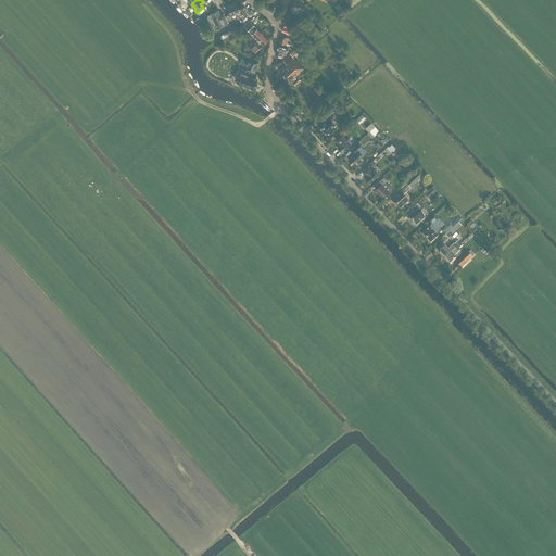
[(238,5),(237,2),(231,4),(236,13),(240,11),(241,13),(243,17),(248,15),(245,11),(242,3),(238,5)]
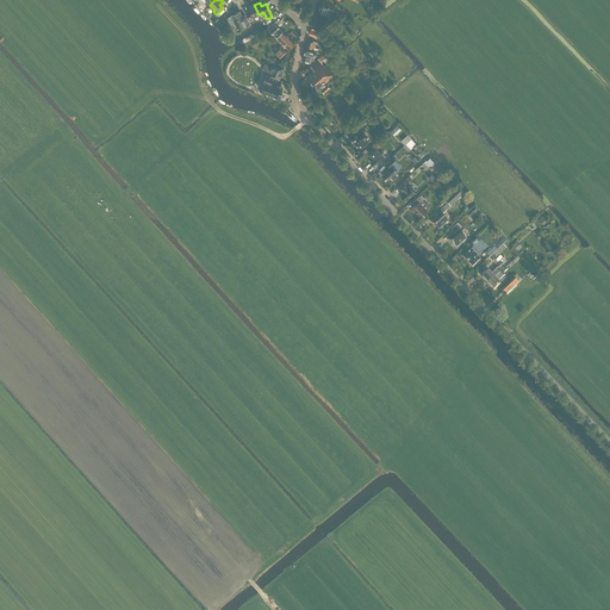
[(328,4),(327,5),(322,2),(317,12),(329,18),(332,19),(336,12),(332,11),(335,7),(334,7),(328,4)]
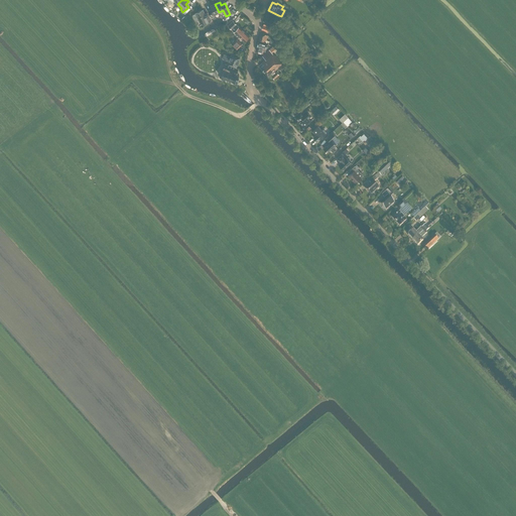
[(215,4),(210,6),(212,9),(208,11),(212,18),(215,16),(214,14),(219,12),(215,4)]
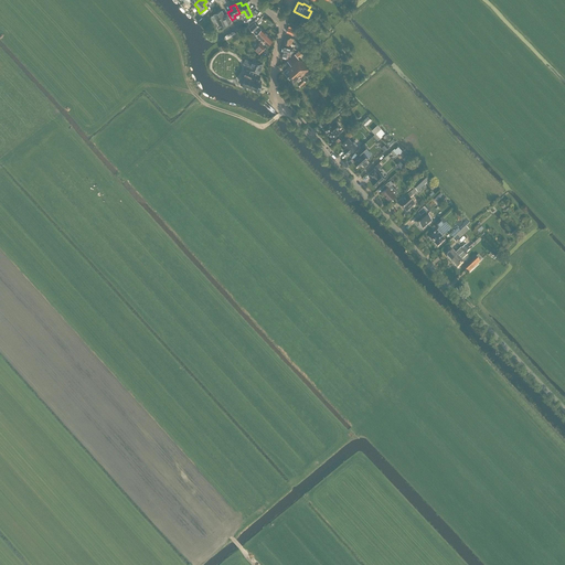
[(225,17),(222,10),(214,14),(212,17),(211,18),(213,22),(214,23),(217,22),(220,25),(221,24),(222,27),(231,22),(228,16),(225,17)]
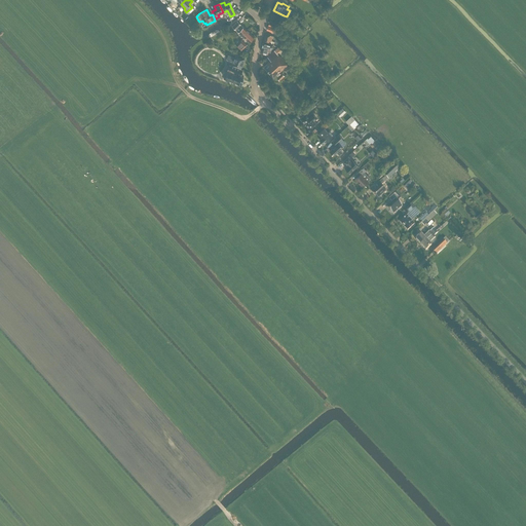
[(248,31),(240,24),(237,22),(232,27),(242,36),(248,31)]
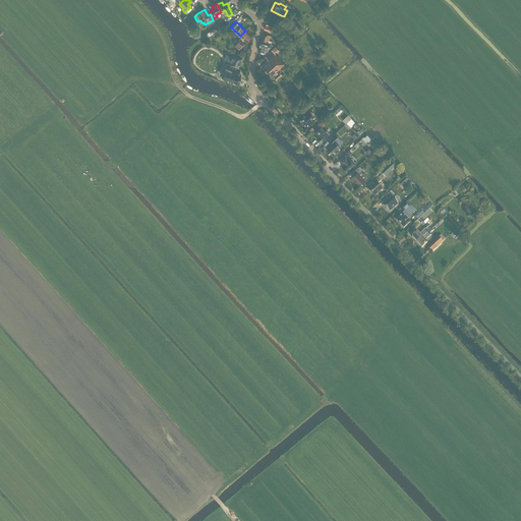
[(279,26),(284,32),(282,34),(285,38),(292,31),(284,21),(279,26)]
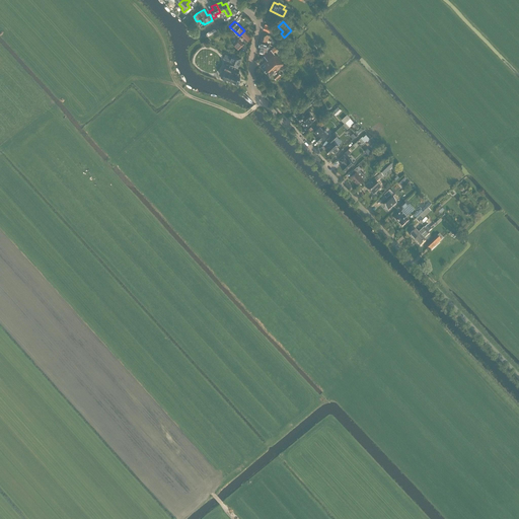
[(245,42),(250,36),(244,30),(239,35),(245,42)]
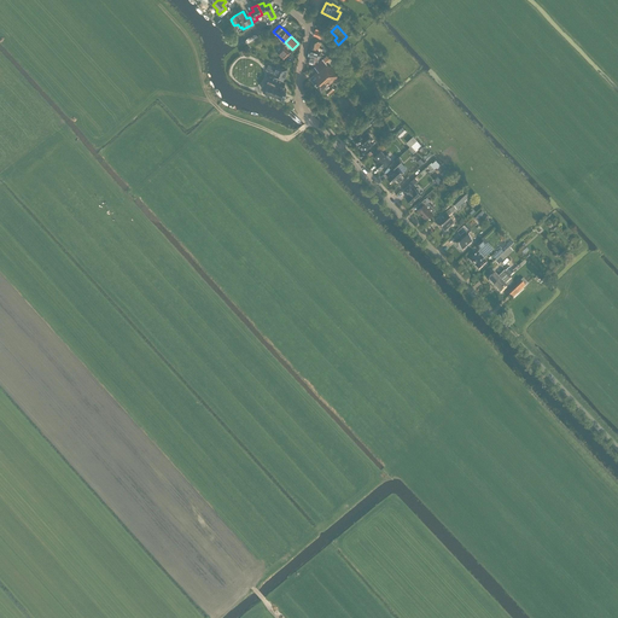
[(316,51),(316,48),(319,48),(321,42),(319,41),(312,40),(309,48),(316,51)]
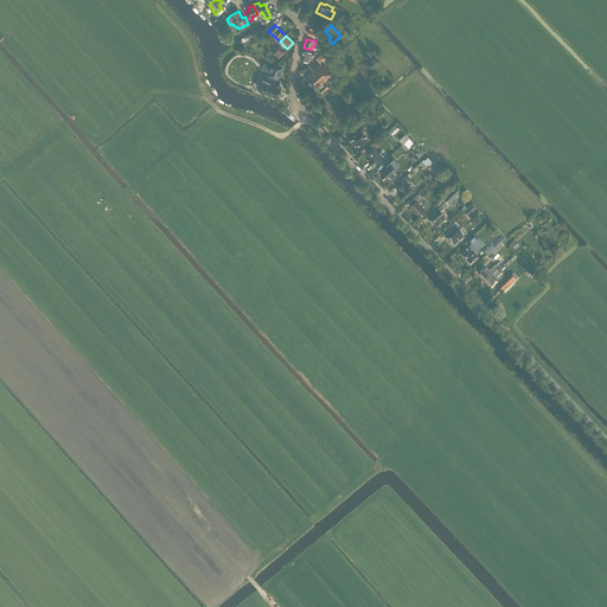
[(272,52),(279,58),(285,52),(278,45),(272,52)]
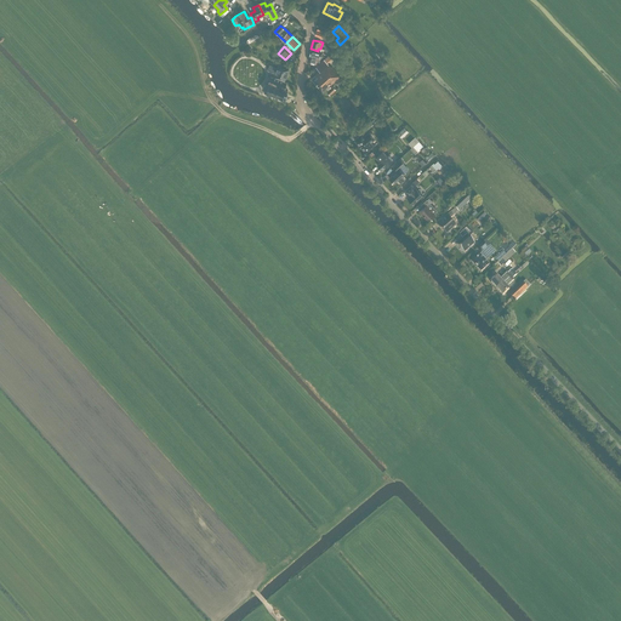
[(317,63),(317,62),(319,62),(322,53),(311,50),(309,56),(311,56),(308,62),(317,63)]
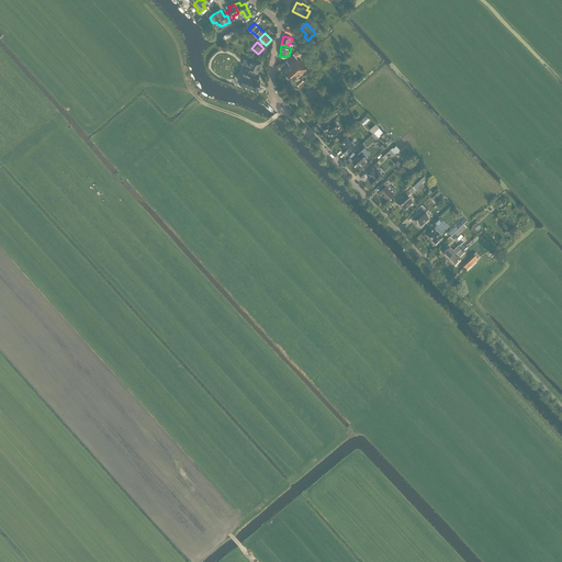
[(299,53),(296,51),(285,62),(289,65),(285,67),(287,68),(282,71),(292,82),(294,80),(299,86),(304,81),(301,78),(300,79),(299,78),(308,69),(301,60),(300,60),(295,56),(299,53)]
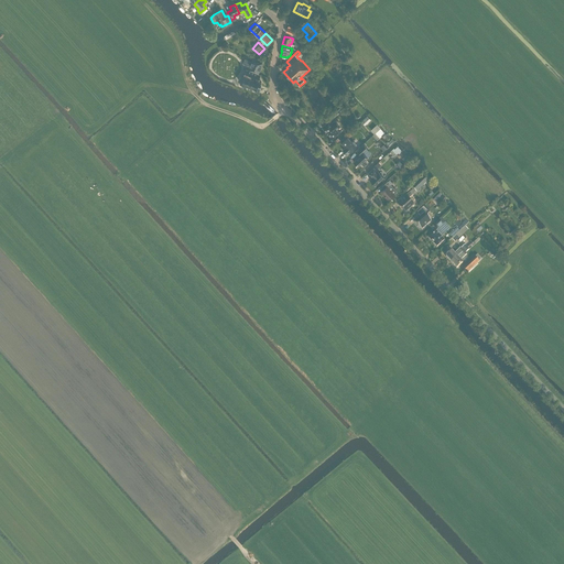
[(249,65),(250,66),(248,71),(258,74),(263,62),(253,58),(251,62),(250,62),(245,60),(242,64),(249,66),(249,65)]
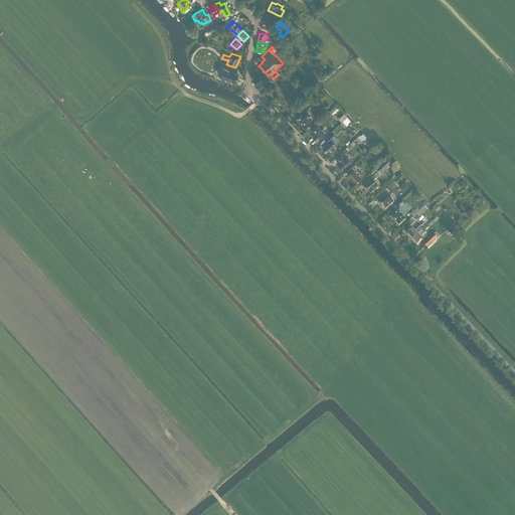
[(226,64),(224,63),(223,63),(221,67),(222,69),(219,70),(218,73),(219,75),(236,82),(237,79),(237,77),(238,75),(235,73),(237,68),(235,67),(226,64)]
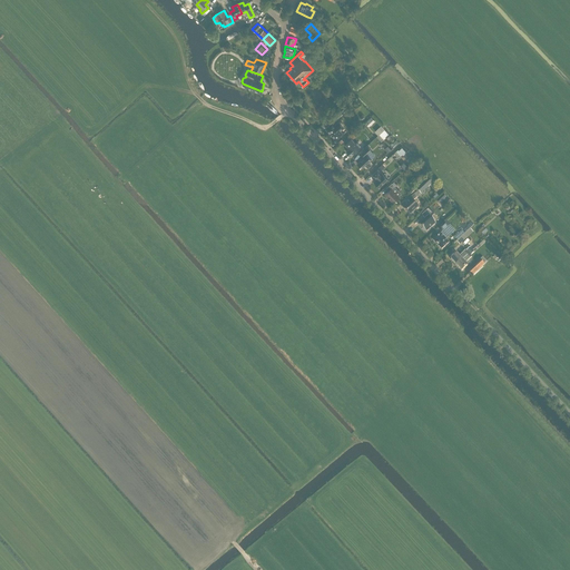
[(342,109),(333,118),(336,120),(344,112),(342,109)]
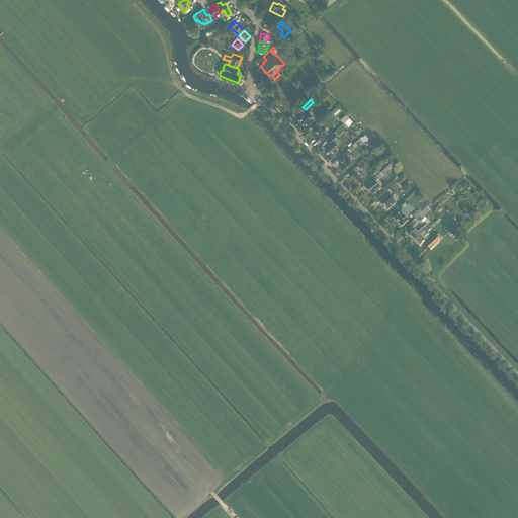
[(332,111),(335,115),(341,110),(337,106),(332,111)]
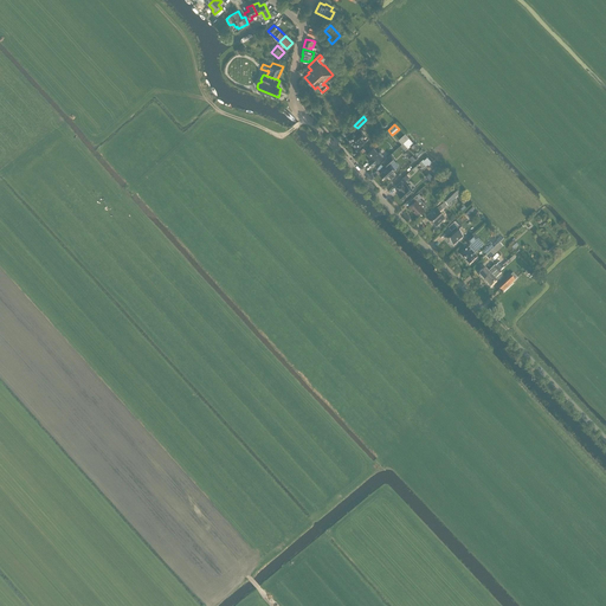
[(356,134),(353,130),(346,137),(350,141),(353,144),(358,149),(363,142),(361,140),(365,136),(365,135),(365,134),(365,133),(365,131),(363,130),(362,130),(361,130),(360,130),(356,134)]
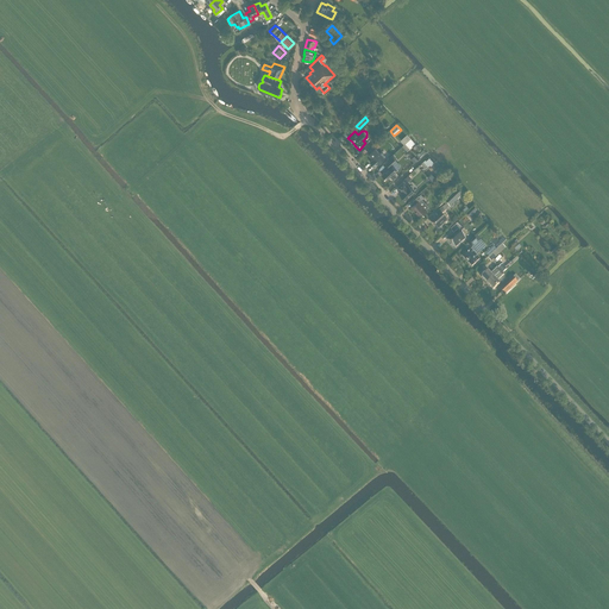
[(406,144),(410,149),(412,148),(412,146),(415,143),(410,138),(406,144)]
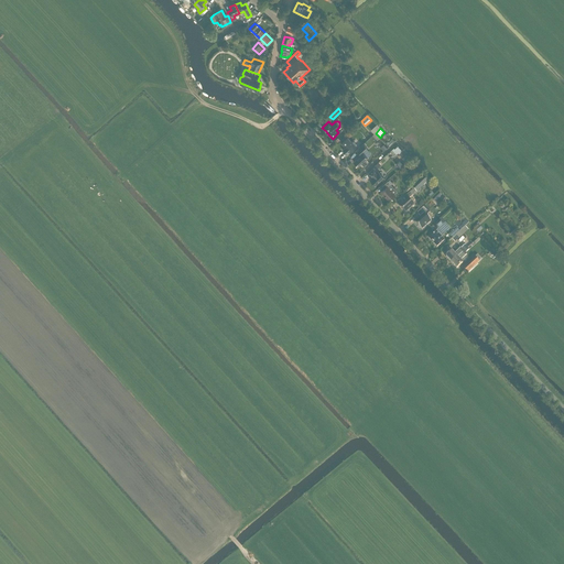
[(342,143),(345,148),(345,149),(344,149),(343,150),(347,154),(349,152),(357,145),(353,141),(351,142),(348,138),(342,143)]
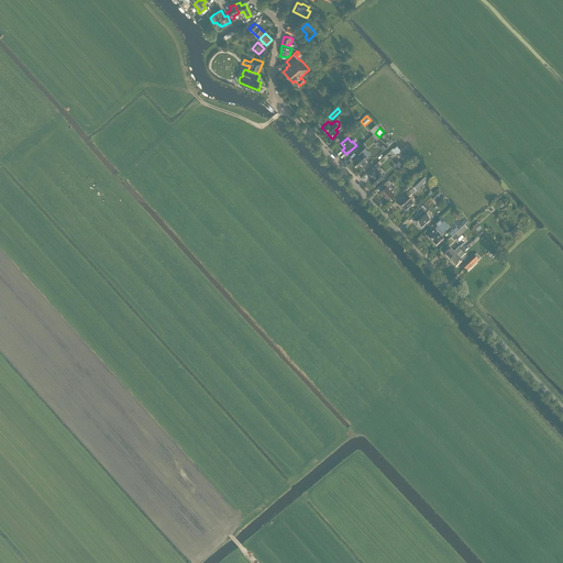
[(363,145),(356,151),(360,154),(355,158),(356,158),(353,162),(357,166),(360,163),(361,164),(363,166),(367,163),(364,161),(367,158),(362,153),(366,148),(363,145)]
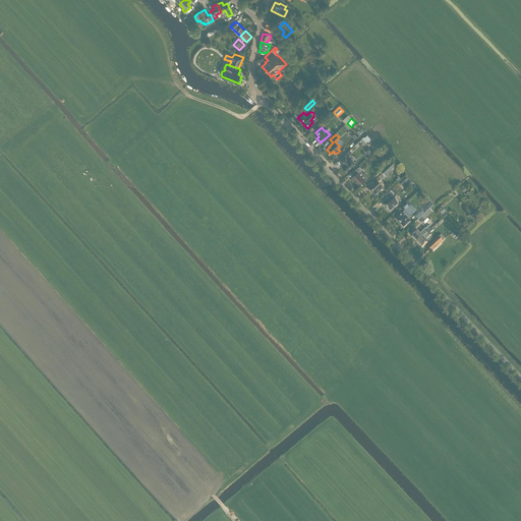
[(346,171),(354,164),(349,159),(345,155),(340,160),(343,164),(342,166),(346,171)]
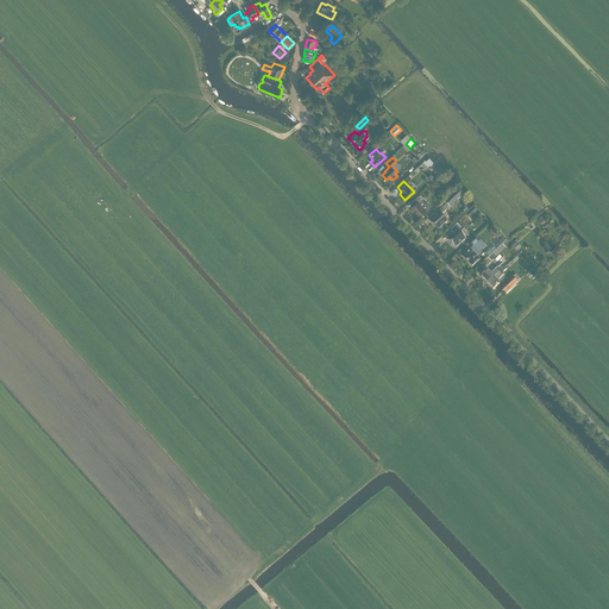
[(463,196),(458,192),(450,199),(454,205),(463,196)]
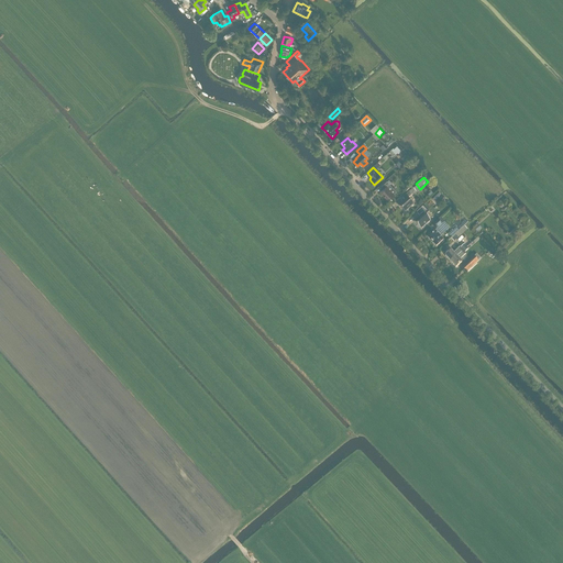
[(388,199),(394,194),(387,187),(390,185),(387,181),(382,186),(384,189),(381,191),(388,199)]
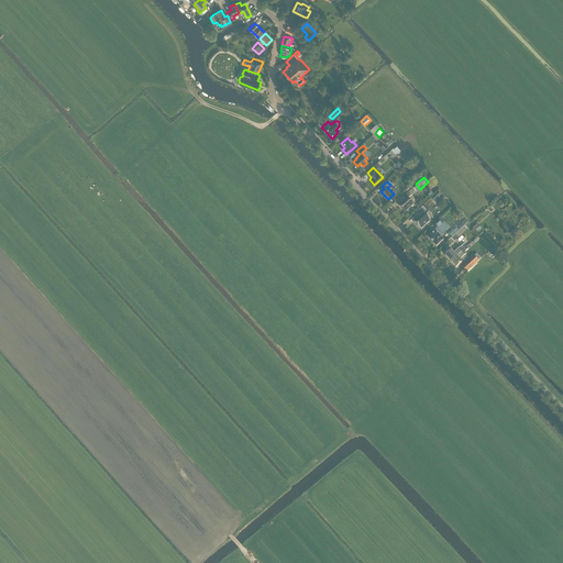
[(403,198),(405,201),(399,207),(405,212),(414,206),(408,199),(412,196),(409,192),(403,198)]
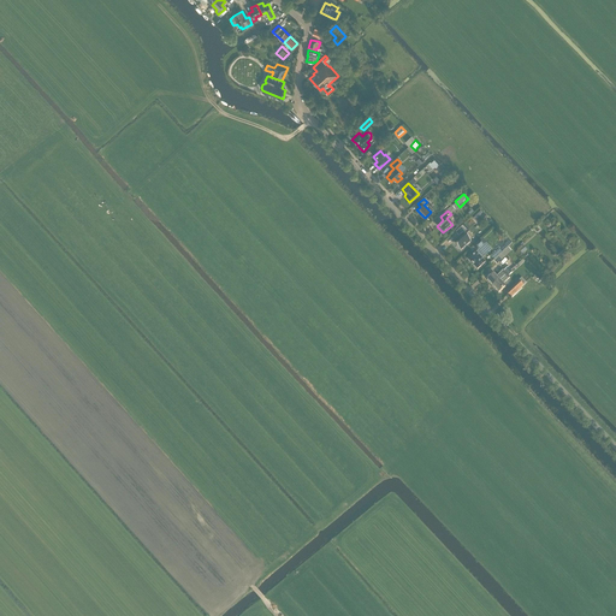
[(461,252),(472,242),(465,234),(467,231),(463,226),(456,234),(460,237),(452,243),(461,252)]
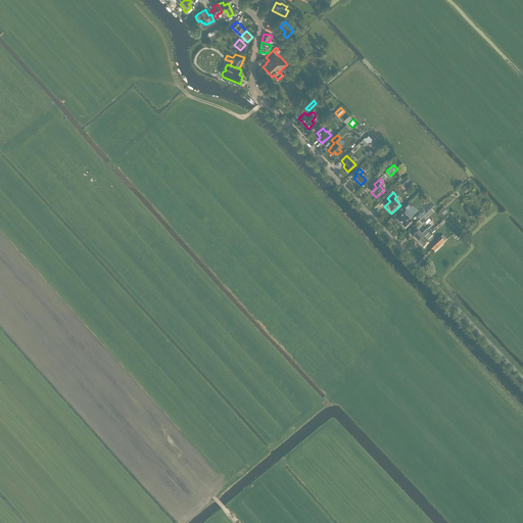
[(406,214),(412,208),(409,204),(402,210),(406,214)]
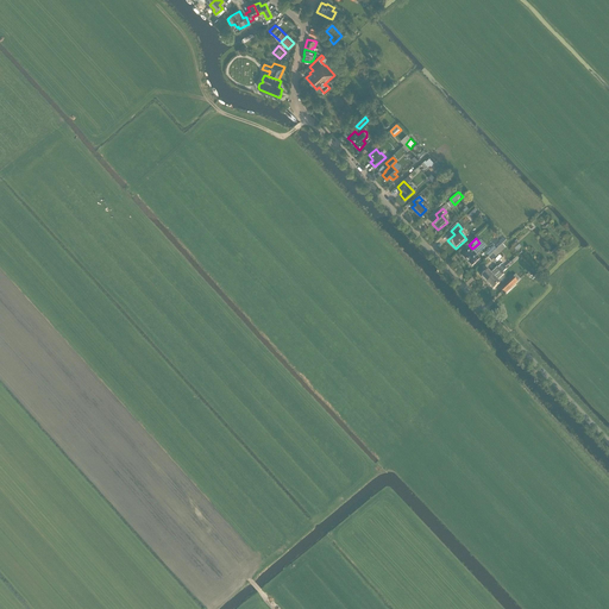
[(472,267),(479,259),(470,250),(463,257),(472,267)]
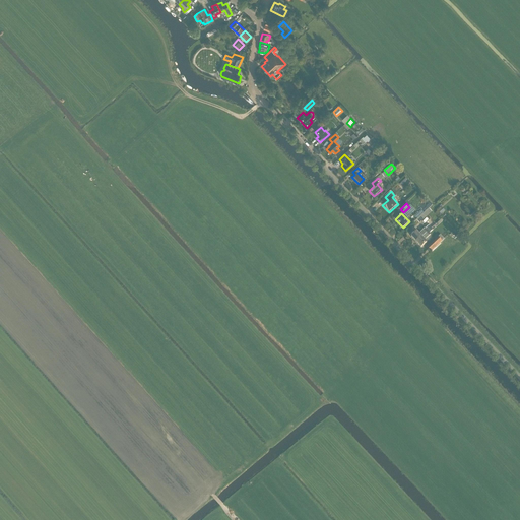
[(441,219),(432,229),(433,231),(443,221),(441,219)]
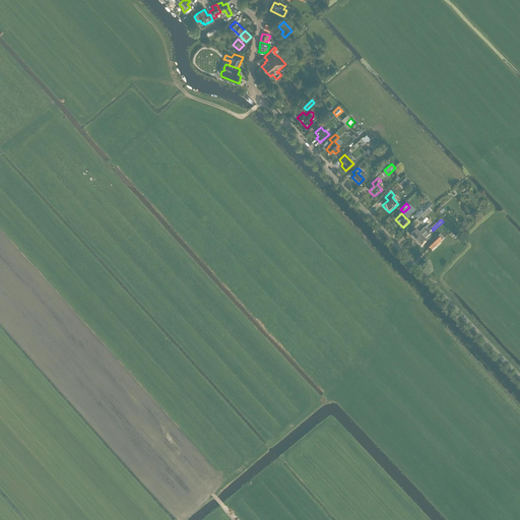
[(410,234),(415,228),(411,224),(406,230),(410,234)]
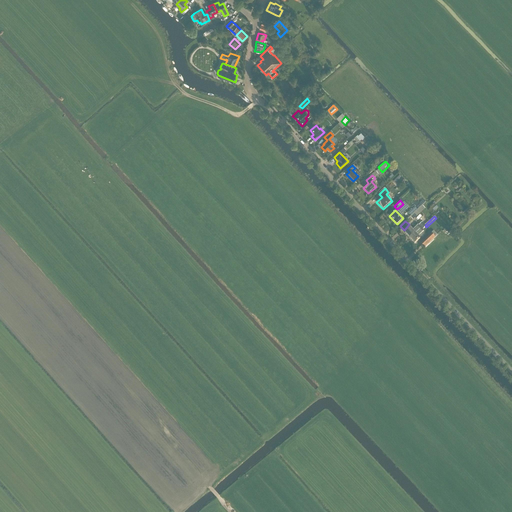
[(425,225),(422,222),(419,225),(418,225),(412,231),(410,228),(405,233),(410,239),(422,227),(424,229),(426,227),(425,225)]
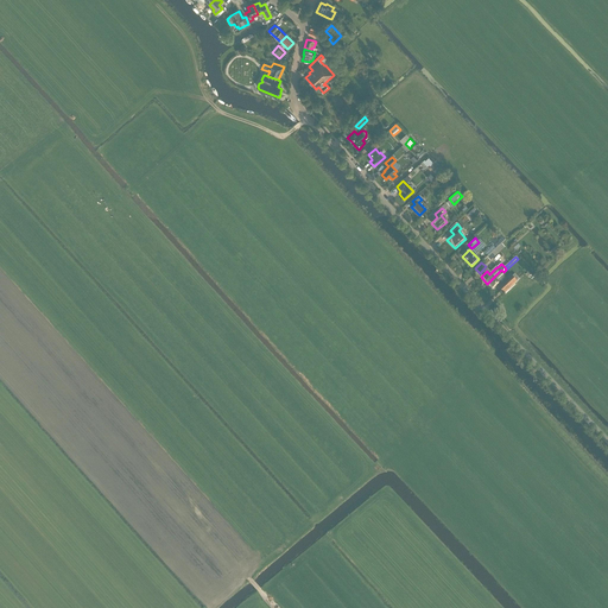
[(504,272),(501,270),(487,284),(492,290),(499,284),(496,282),(504,274),(501,273),(504,272)]
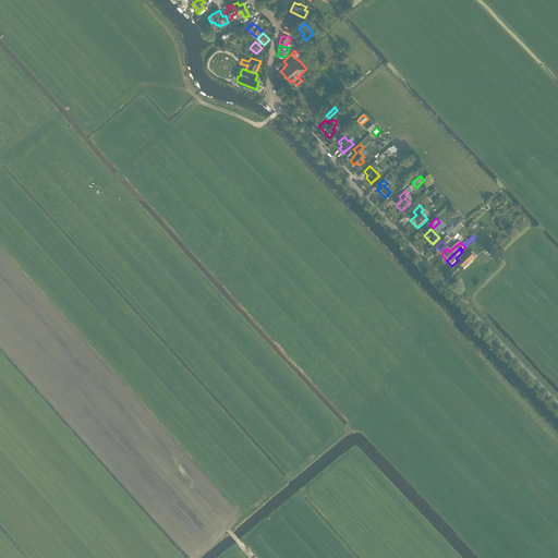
[(457,265),(462,270),(474,259),(476,256),(472,252),(470,254),(469,253),(457,265)]
